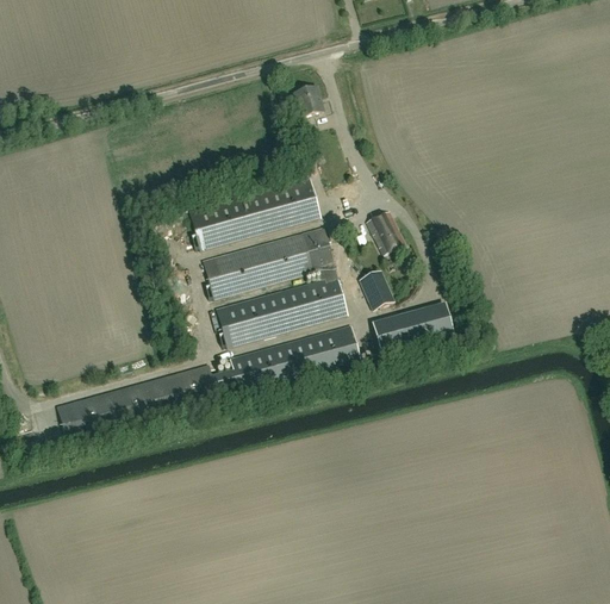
[(300,117),(324,110),(316,85),(293,91),(300,117)]
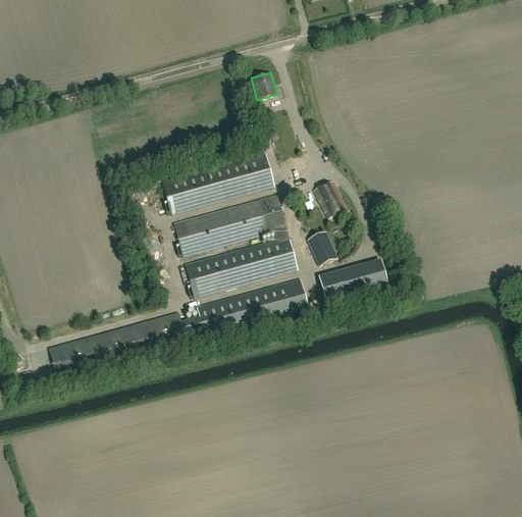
[(254,102),(256,109),(263,107),(260,100),(254,102)]
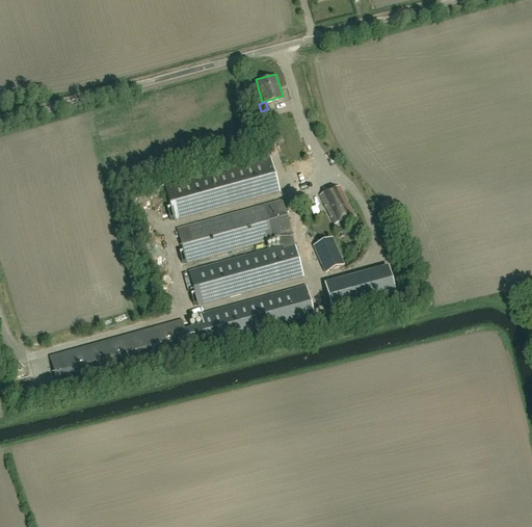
[(175,216),(280,187),(270,154),(165,183),(175,216)]
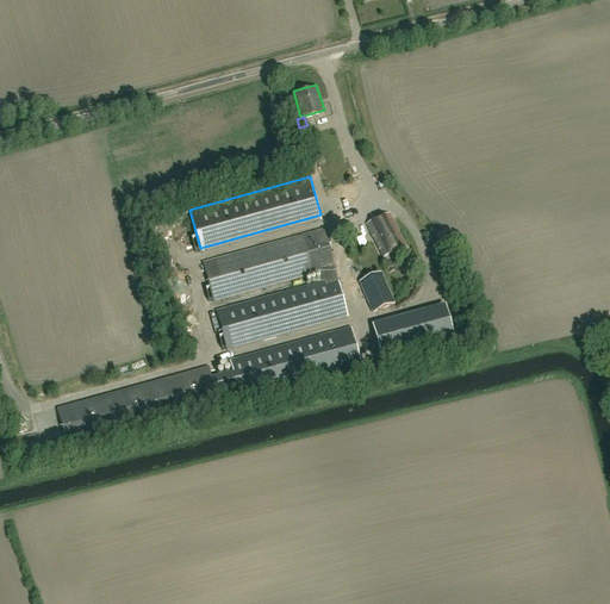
[(354,178),(342,184),(346,192),(359,185),(354,178)]
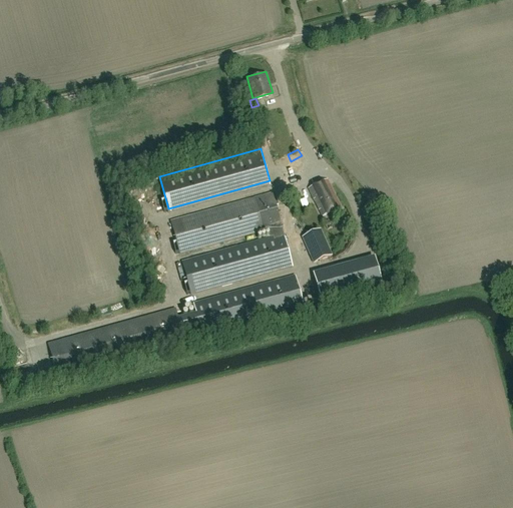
[(297,159),(287,164),(291,172),(301,167),(297,159)]
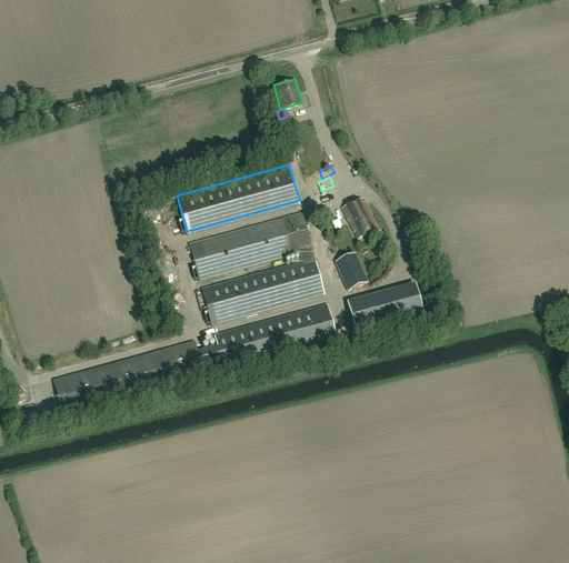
[(357,235),(378,225),(362,193),(341,204),(357,235)]
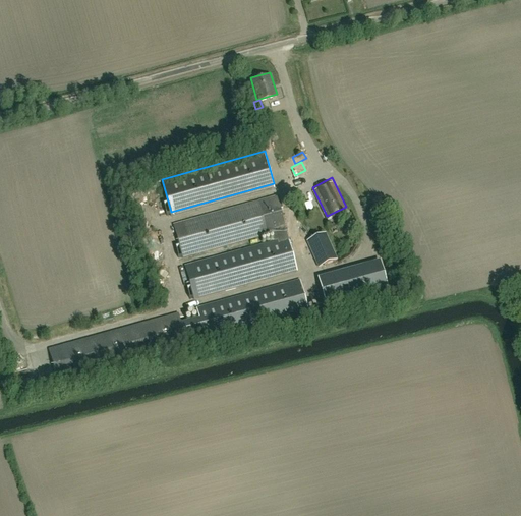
[(273,230),(274,237),(184,262),(193,295),(297,267),(283,216),(276,191),(272,193),(173,220),(180,245),(182,254),(192,251),(190,242),(259,223),(261,224),(266,223),(268,231),(273,230)]
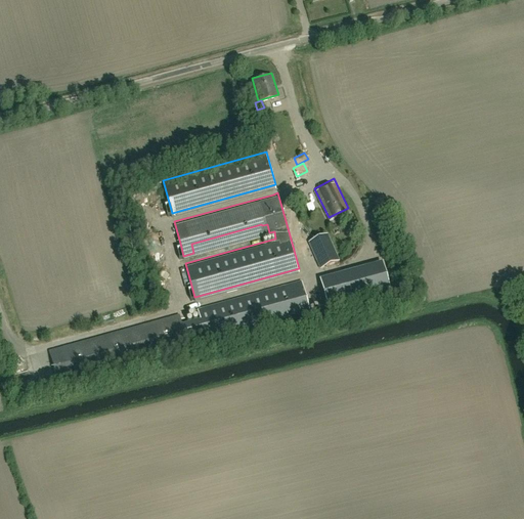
[(334,230),(339,228),(336,220),(331,223),(334,230)]
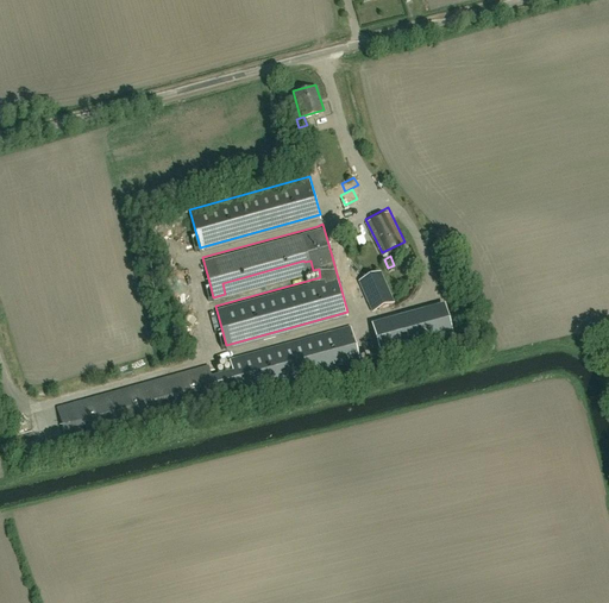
[(395,297),(381,268),(365,275),(359,278),(372,306),(378,302),(380,305),(395,297)]
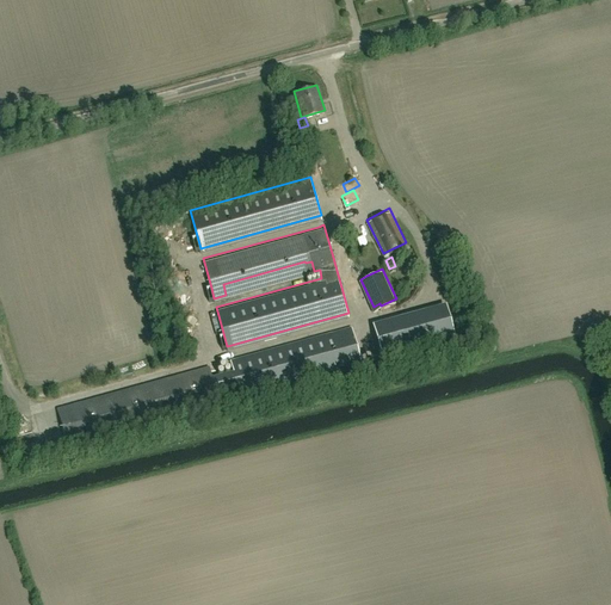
[(448,300),(374,318),(377,335),(451,318),(448,300)]
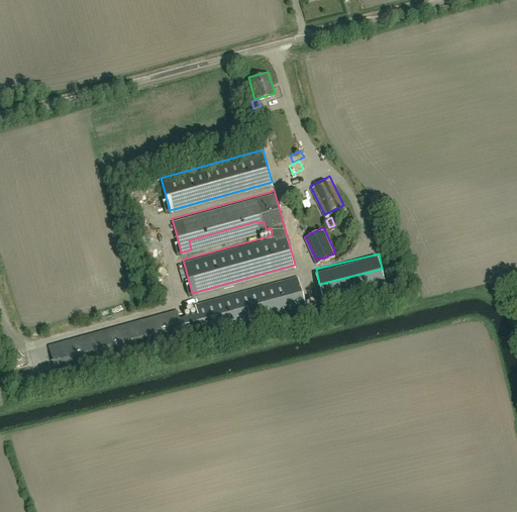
[(194,301),(197,311),(179,316),(176,306),(48,342),(58,375),(67,373),(195,337),(193,327),(201,325),(203,335),(313,305),(312,301),(306,303),(297,273),(194,301)]
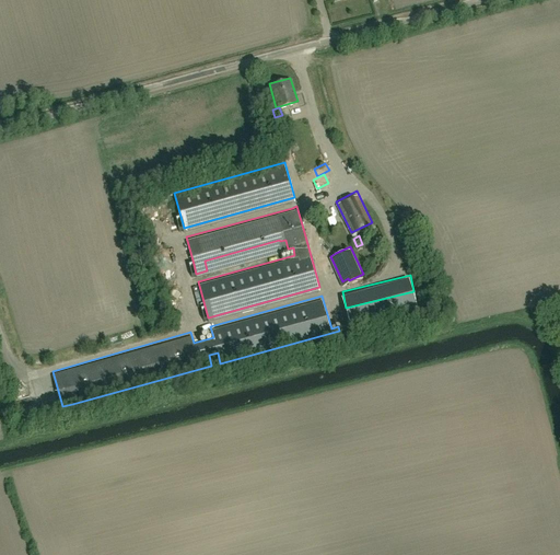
[(56,357),(53,348),(43,351),(46,360),(56,357)]
